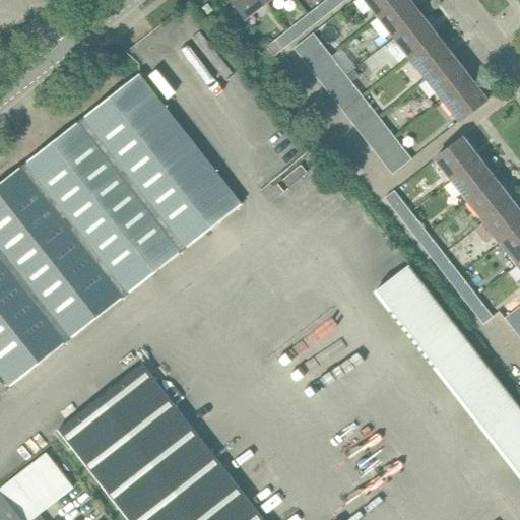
[(246,20),(266,4),(263,0),(230,0),(236,8),(246,20)]
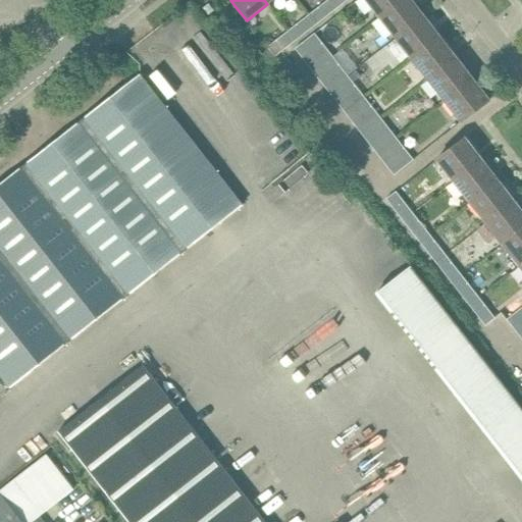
[(317,23),(338,7),(331,0),(327,0),(310,14),(317,23)]
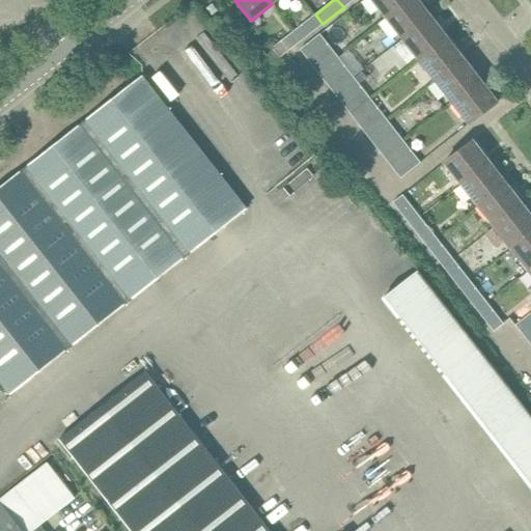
[(408,0),(372,0),(386,18),(408,0)]
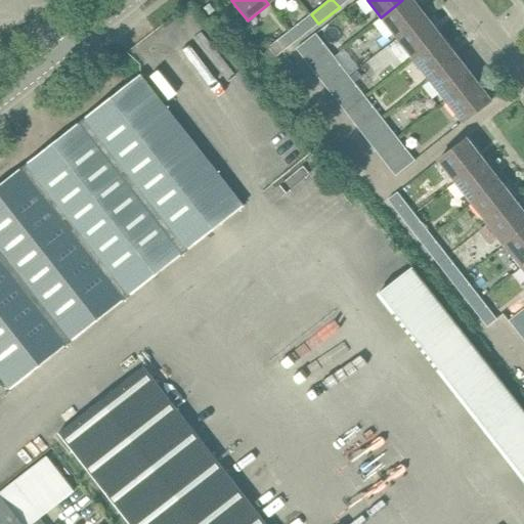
[(426,16),(412,0),(402,0),(381,17),(397,38),(426,16)]
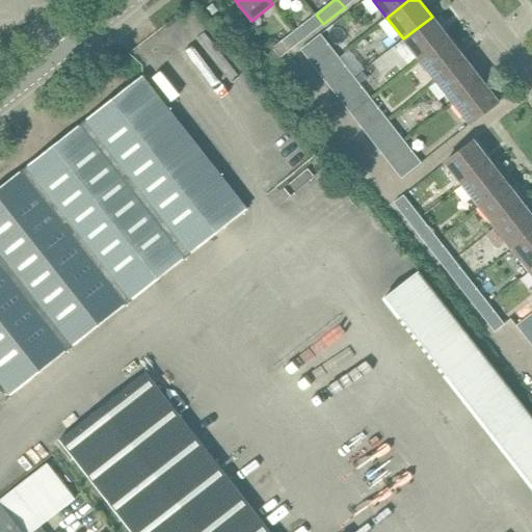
[(301,42),(323,24),(316,15),(294,31),(301,42)]
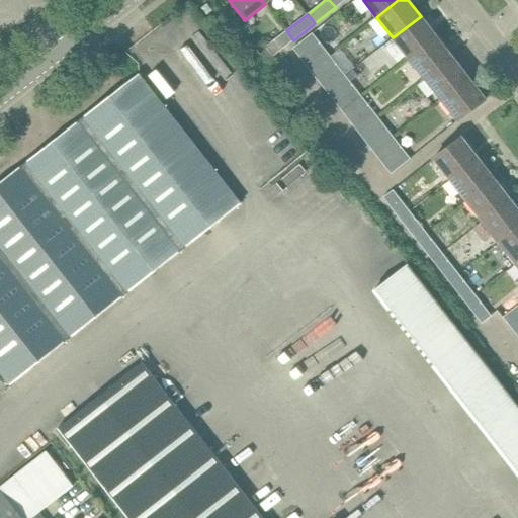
[(437,37),(421,16),(393,37),(409,59),(437,37)]
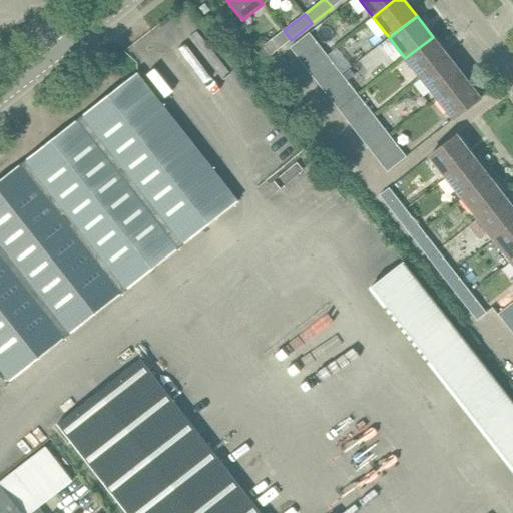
[(271,55),(286,44),(291,40),(284,30),(264,46),(271,55)]
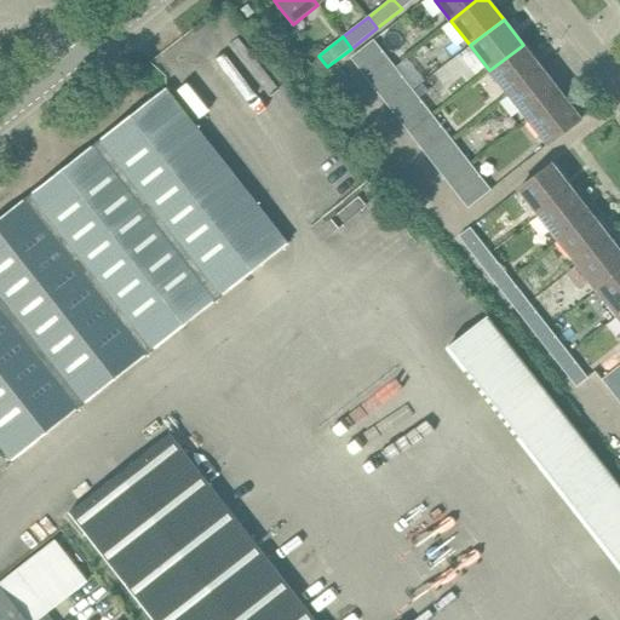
[(360,72),(383,53),(373,41),(350,58),(360,72)]
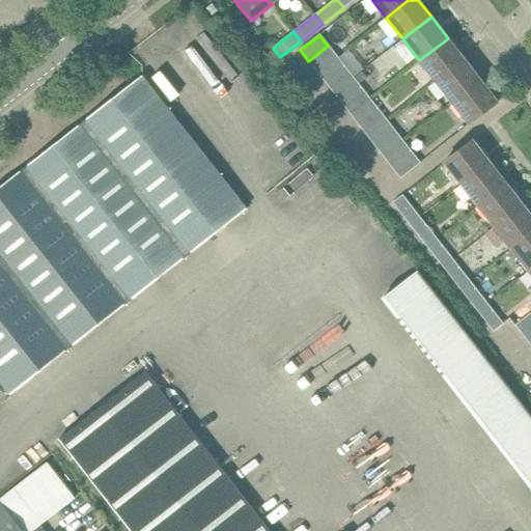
[(419,60),(436,82),(465,59),(448,38),(419,60)]
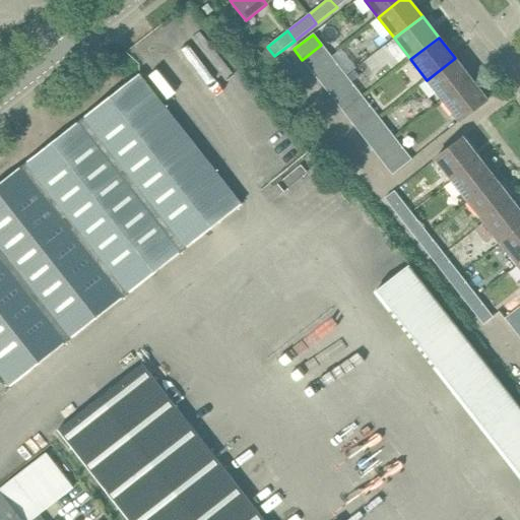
[(329,55),(321,45),(302,60),(310,70),(329,55)]
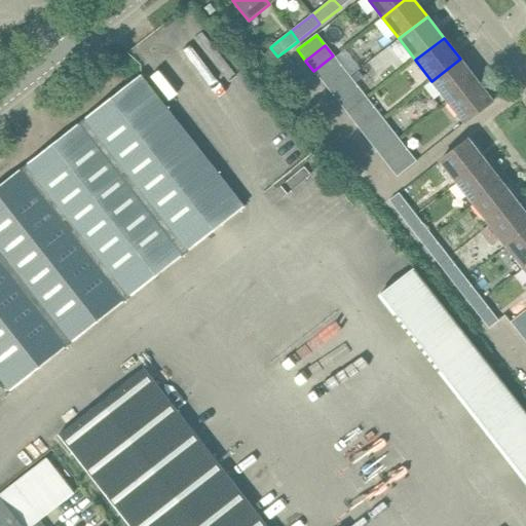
[(341,67),(333,55),(313,71),(323,82),(341,67)]
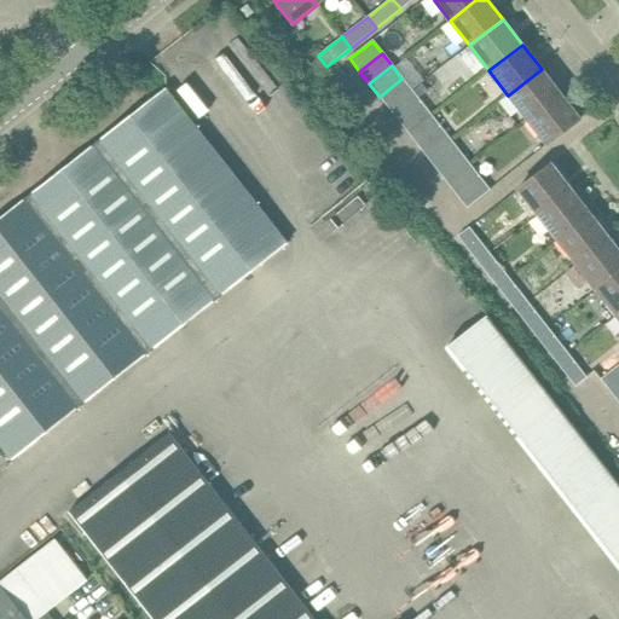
[(561,94),(542,69),(508,96),(527,121),(561,94)]
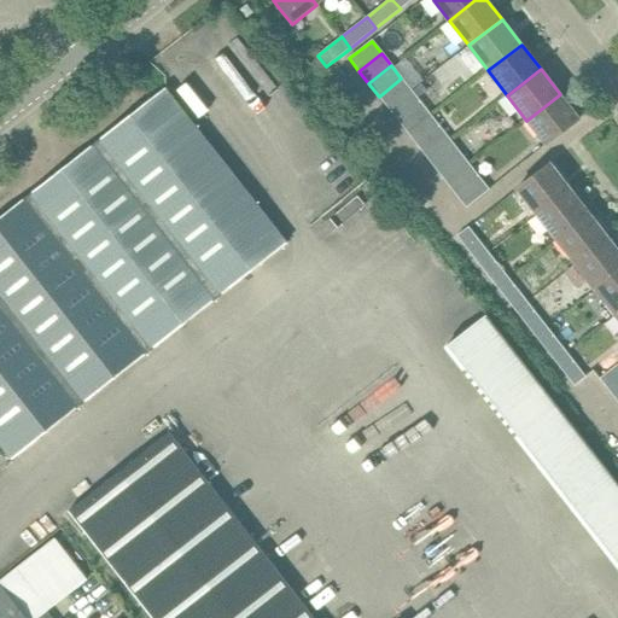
[(379,97),(389,109),(412,91),(401,79),(379,97)]
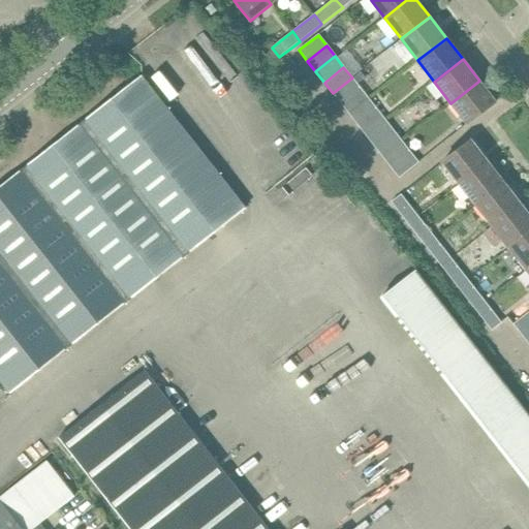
[(126,301),(245,208),(143,78),(25,170),(126,301)]
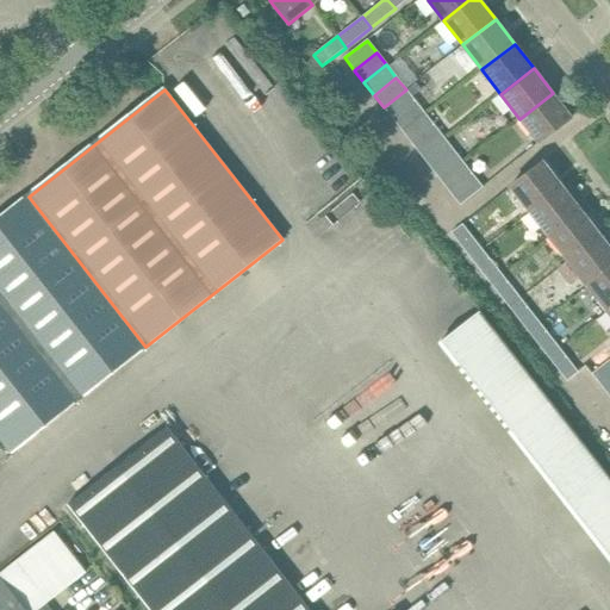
[(416,101),(406,89),(384,107),(393,119),(416,101)]
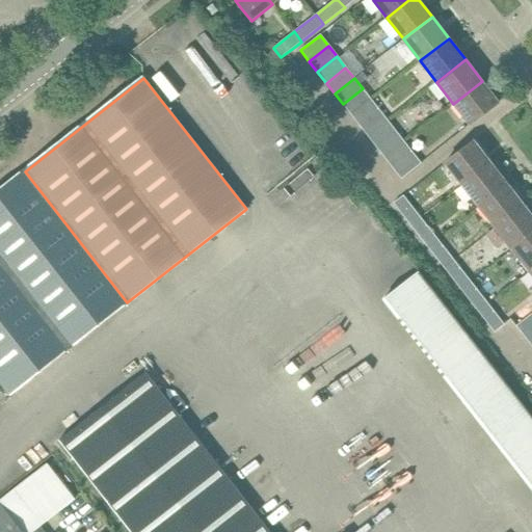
[(482,81),(453,104),(470,125),(499,103),(482,81)]
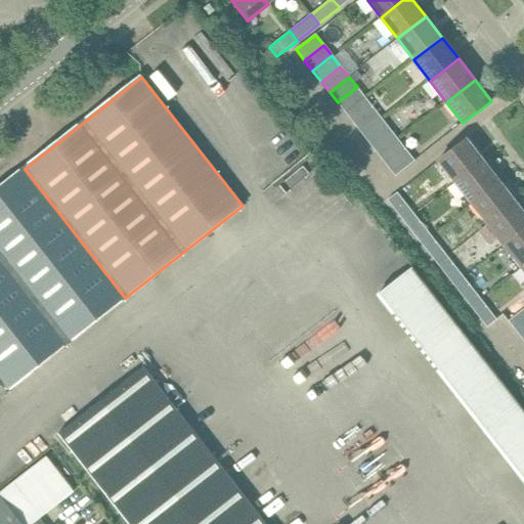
[(338,102),(346,114),(365,98),(357,87),(338,102)]
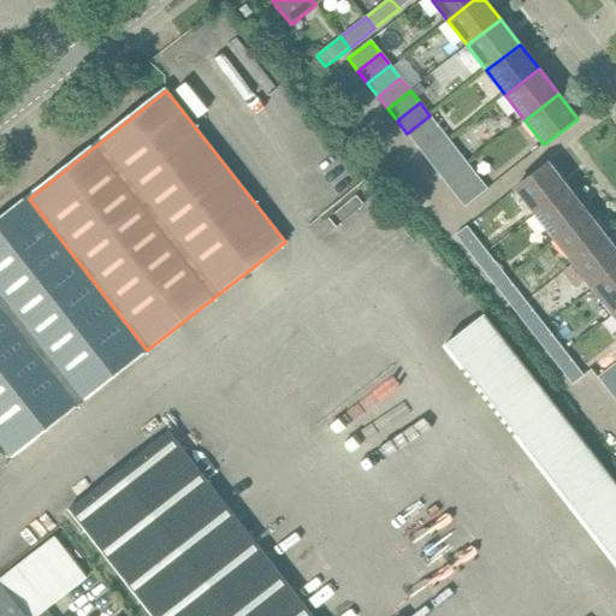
[(439,128),(430,116),(407,134),(416,146),(439,128)]
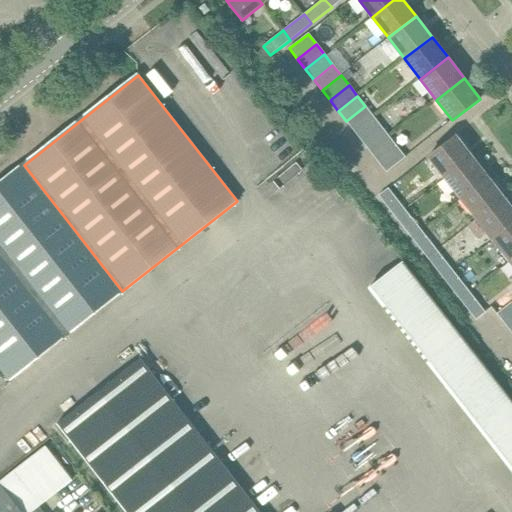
[(346,121),(354,131),(373,116),(365,106),(346,121)]
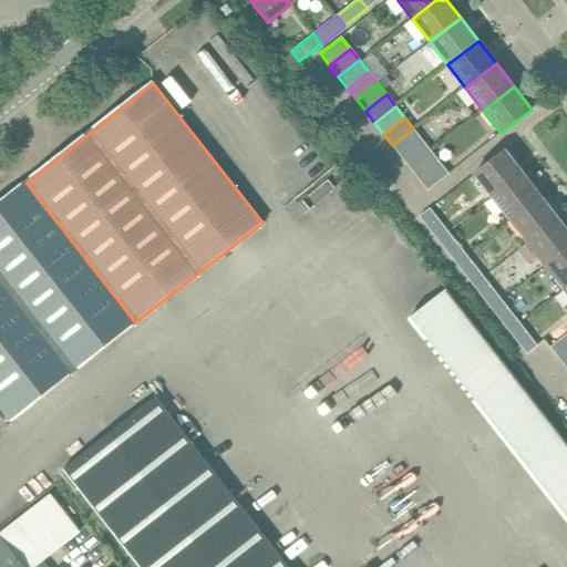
[(422,140),(413,129),(392,145),(401,156),(422,140)]
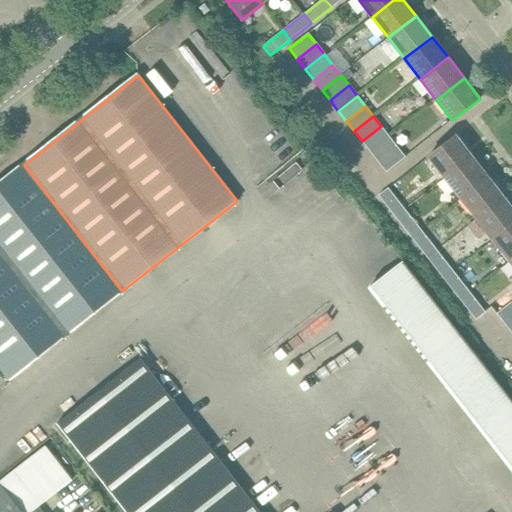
[(362,141),(371,152),(389,137),(381,126),(362,141)]
